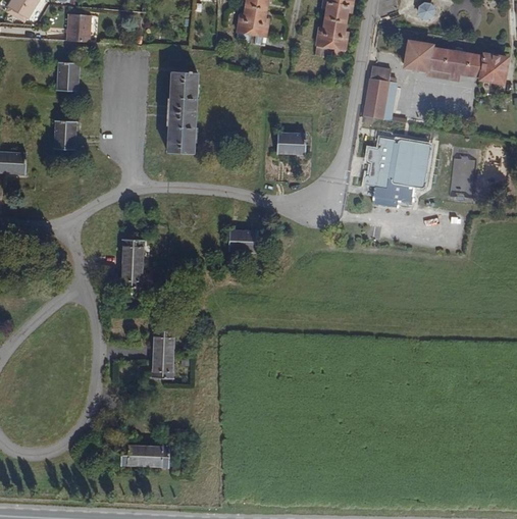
[(12,0),(9,5),(11,6),(22,13),(29,0),(12,0)]
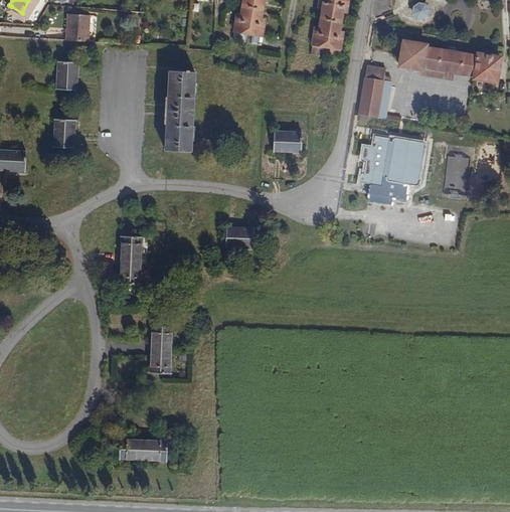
[(28,0),(22,13),(26,15),(28,17),(38,0),(28,0)]
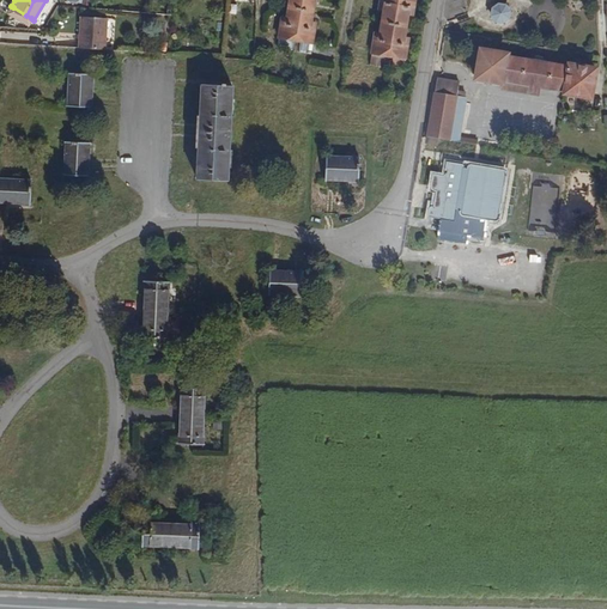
[(285,0),(281,20),(277,19),(272,35),(305,41),(309,26),(303,24),(307,0),(285,0)]
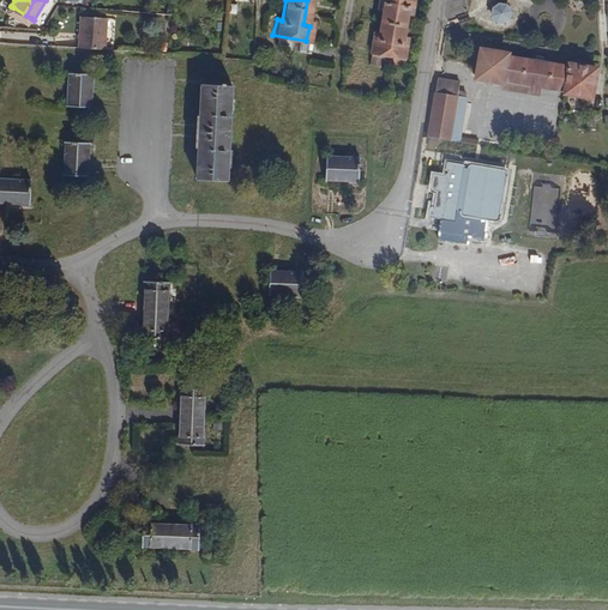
[(377,0),(377,1),(380,2),(374,35),(369,35),(366,49),(389,54),(386,64),(397,66),(403,41),(398,40),(404,7),(409,7),(410,0),(377,0)]
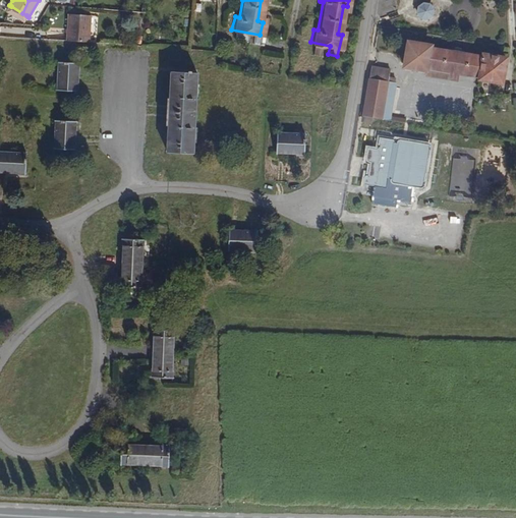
[(425,2),(418,1),(413,5),(412,12),(416,17),(423,18),(428,14),(428,8),(425,2)]
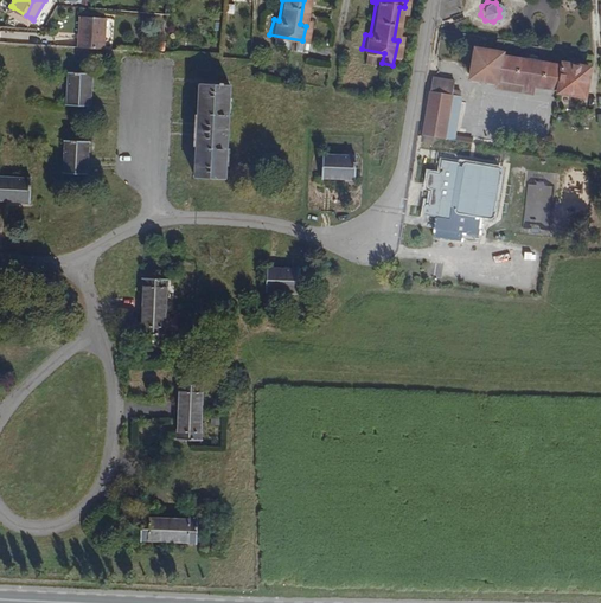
[(26,15),(13,7),(11,11),(24,19),(26,15)]
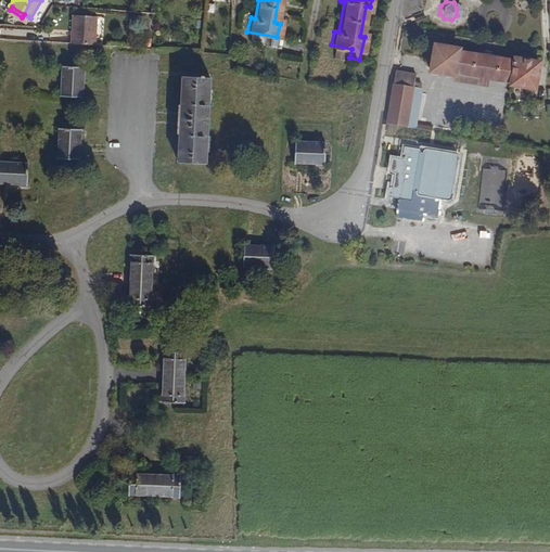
[(72,41),(94,43),(97,15),(74,13),(72,41)]
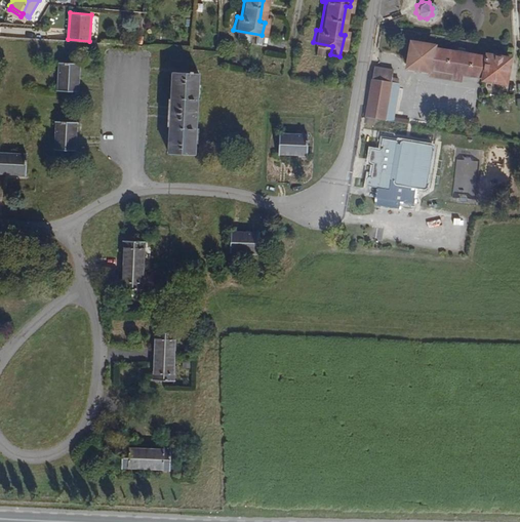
[(263,43),(263,35),(252,34),(251,42),(263,43)]
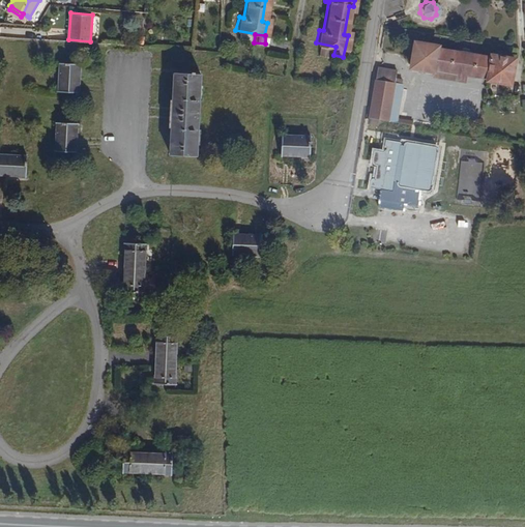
[(433,44),(399,37),(392,64),(427,71),(428,69),(450,74),(450,77),(458,78),(459,76),(478,80),(479,81),(502,85),(507,59),(485,55),(484,57),(432,47),(433,44)]
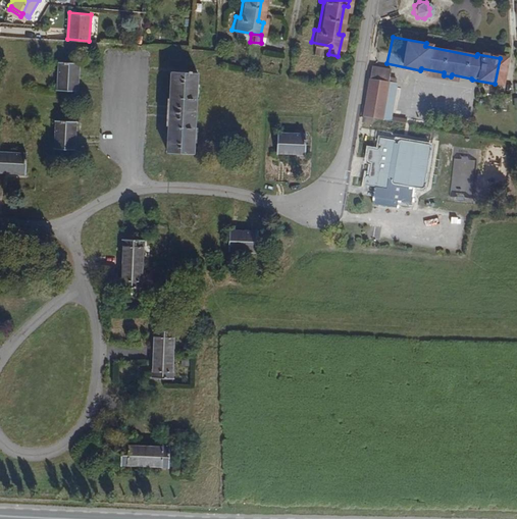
[(79,59),(58,58),(57,86),(76,87),(79,59)]
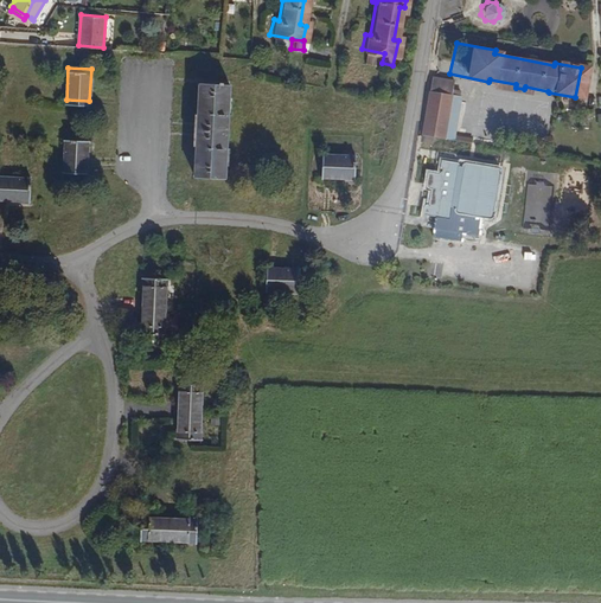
[(426,76),(415,132),(417,132),(426,134),(442,136),(443,132),(452,96),(443,94),(446,81),(426,76)]
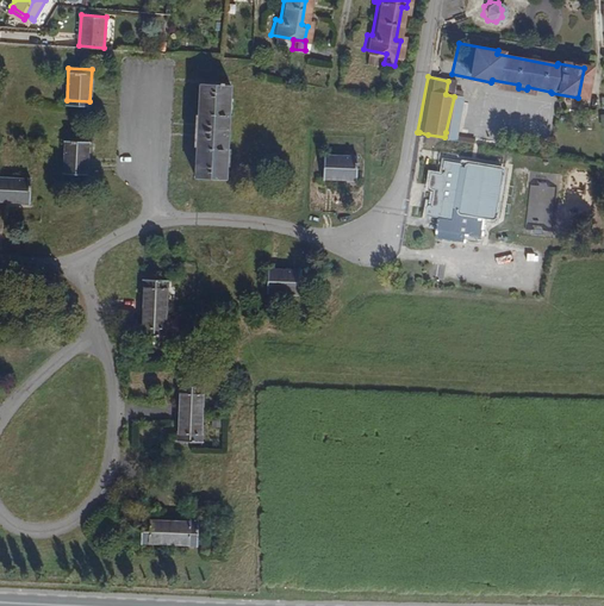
[(229,83),(199,82),(197,175),(226,176),(229,83)]
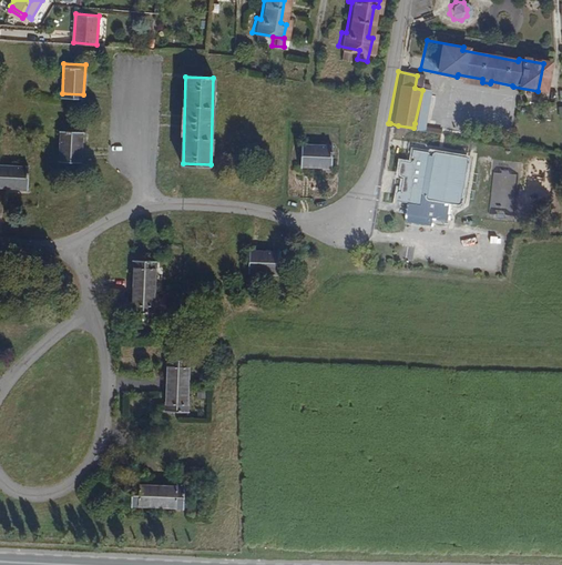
[(82,130),(61,129),(59,158),(81,159),(82,130)]
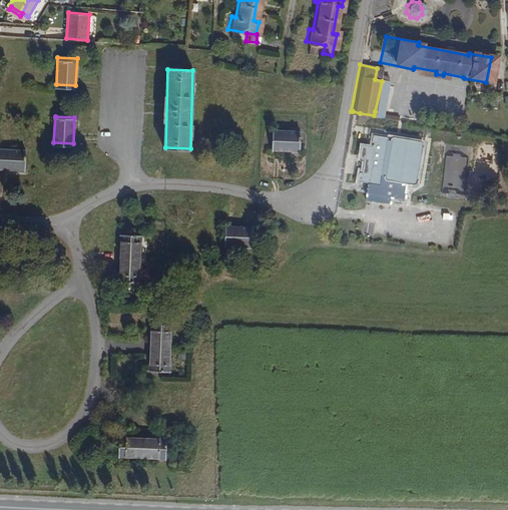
[(300,129),(272,128),(272,147),(300,148),(300,129)]
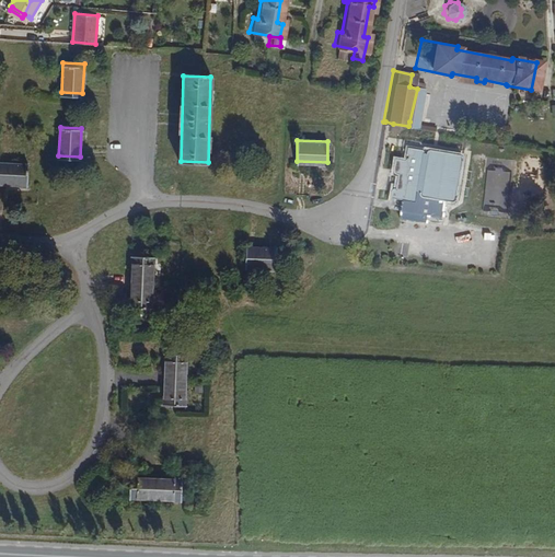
[(416,147),(401,143),(397,158),(389,155),(386,165),(386,167),(389,169),(391,170),(389,184),(386,184),(384,194),(394,196),(393,207),(409,210),(435,215),(438,197),(446,198),(448,197),(449,196),(449,194),(448,193),(449,185),(453,159),(454,159),(455,158),(455,157),(455,155),(454,154),(419,148),(419,150),(416,149),(416,147)]
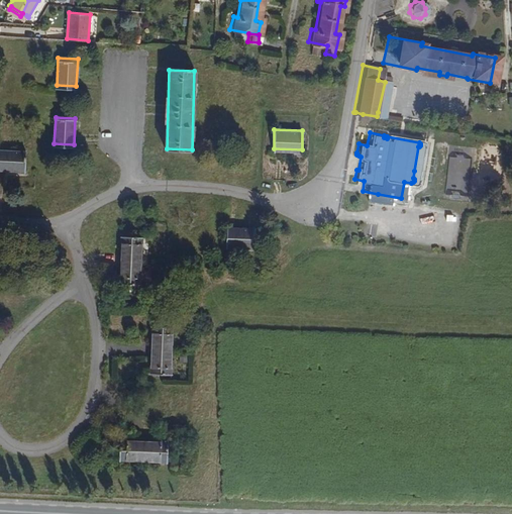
[(26,148),(0,146),(0,167),(24,168),(26,148)]
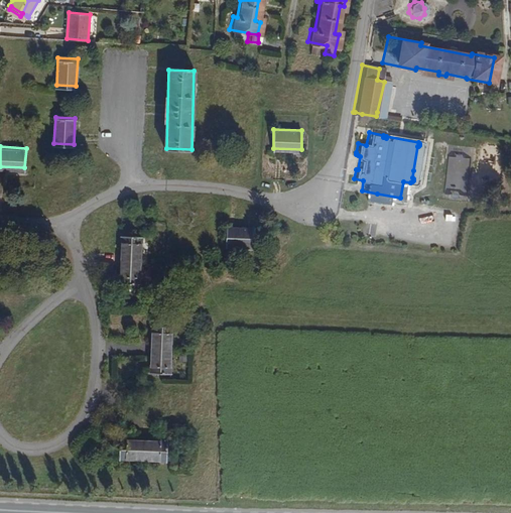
[(463,197),(465,154),(441,154),(440,196),(463,197)]
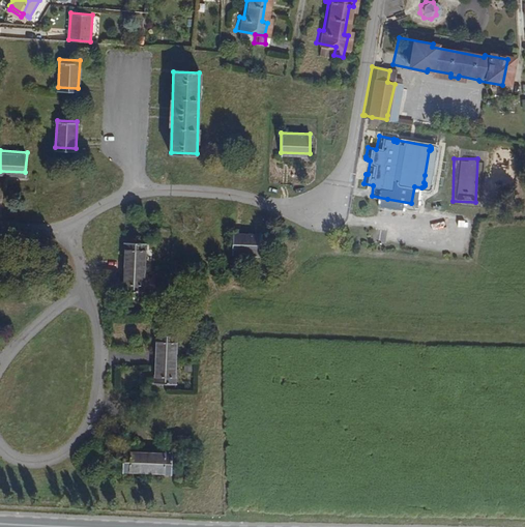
[(261,233),(232,232),(231,253),(260,254),(261,233)]
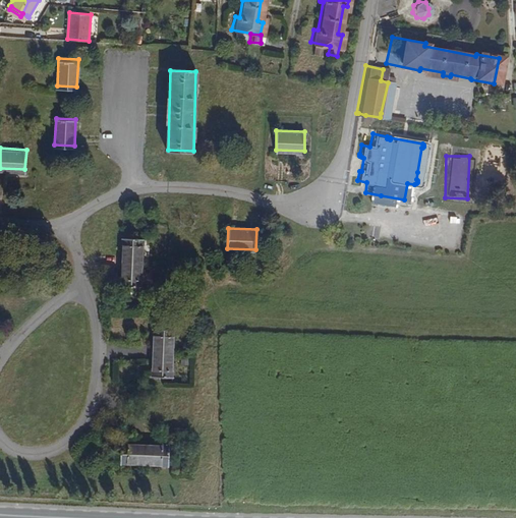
[(142,239),(124,238),(121,285),(140,286),(142,239)]
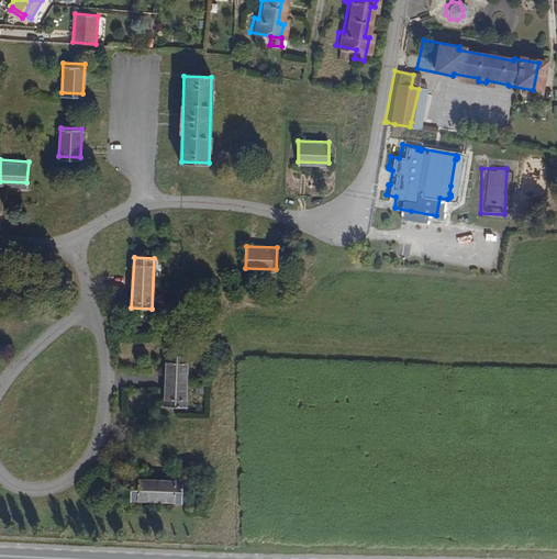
[(188,354),(165,354),(164,405),(187,406),(188,354)]
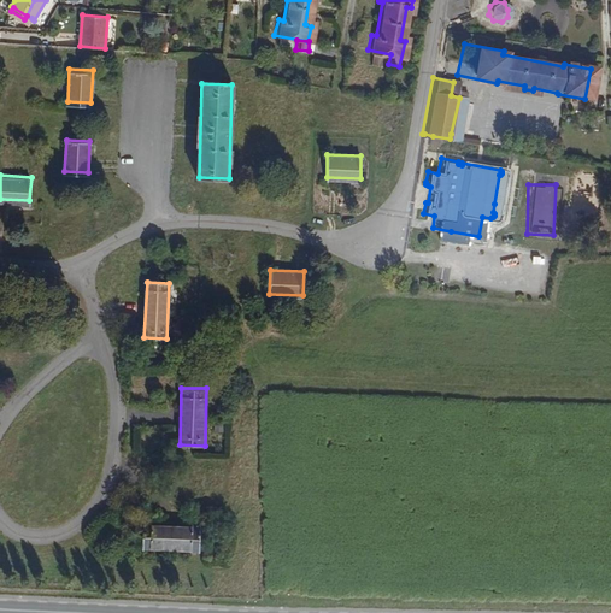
[(200,528),(145,524),(144,548),(198,552),(200,528)]
